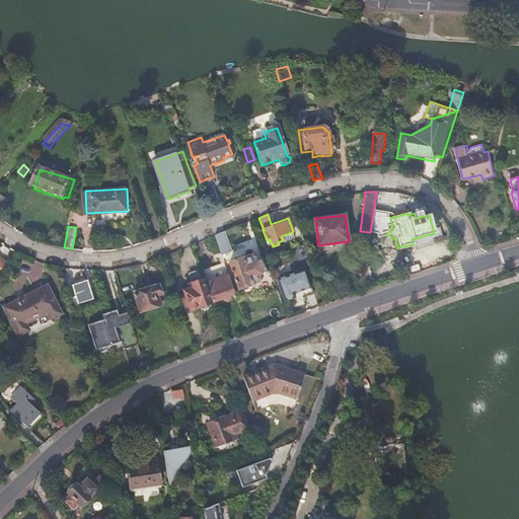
[(225,230),(215,234),(222,254),(232,250),(225,230)]
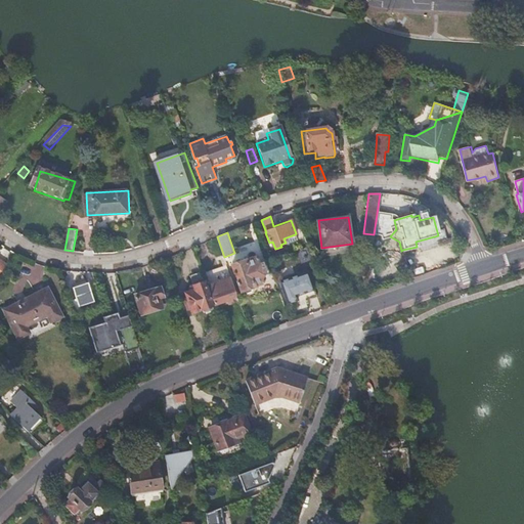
[(286,243),(286,244),(297,239),(295,234),(284,238),(286,243)]
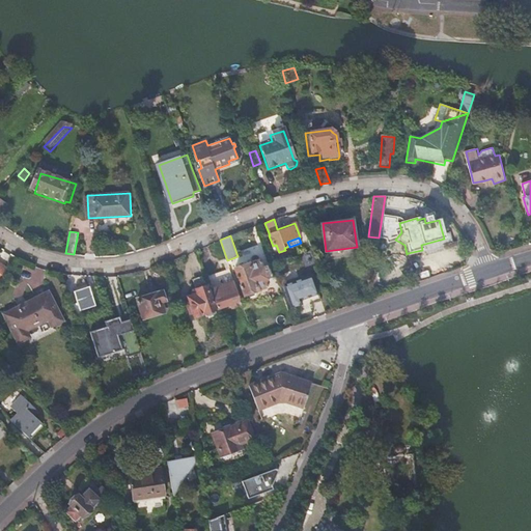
[(236,268),(244,294),(257,289),(258,287),(263,286),(267,285),(268,281),(267,280),(267,278),(269,277),(266,267),(262,268),(260,259),(236,268)]
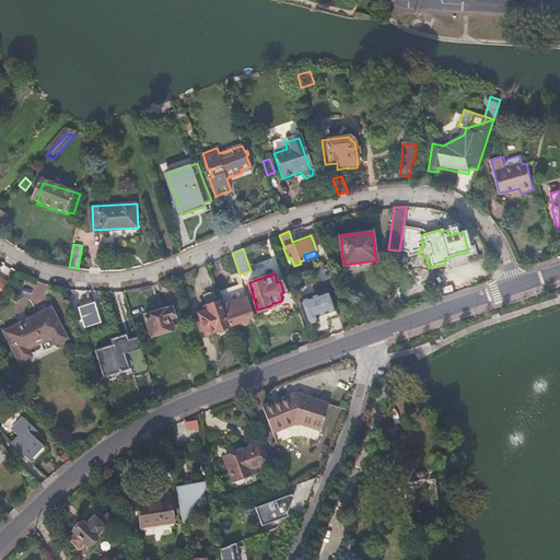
[(236,286),(218,292),(226,316),(229,325),(242,321),(243,325),(255,321),(252,311),(246,296),(241,299),(236,286)]
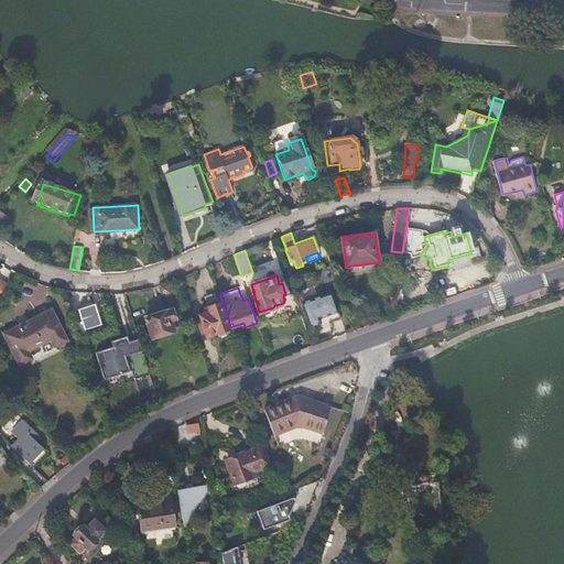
[(332,293),(301,303),(308,327),(321,323),(320,318),(328,315),(331,323),(342,320),(339,312),(332,293)]
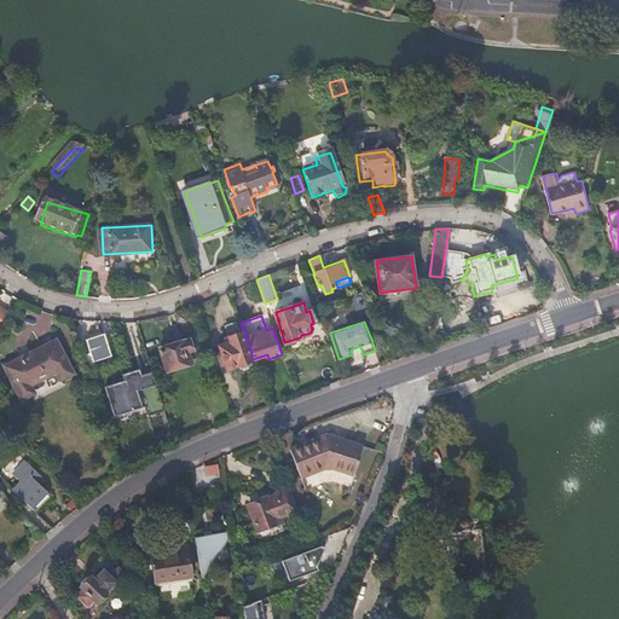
[(239,369),(250,365),(249,360),(252,360),(246,346),(244,346),(237,324),(226,328),(229,335),(225,336),(224,339),(224,340),(224,343),(219,345),(226,368),(238,364),(239,369)]
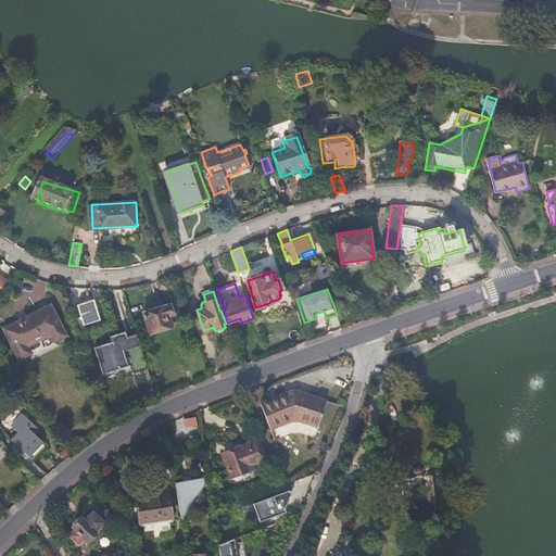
[(92,300),(72,306),(77,327),(99,319),(92,300)]
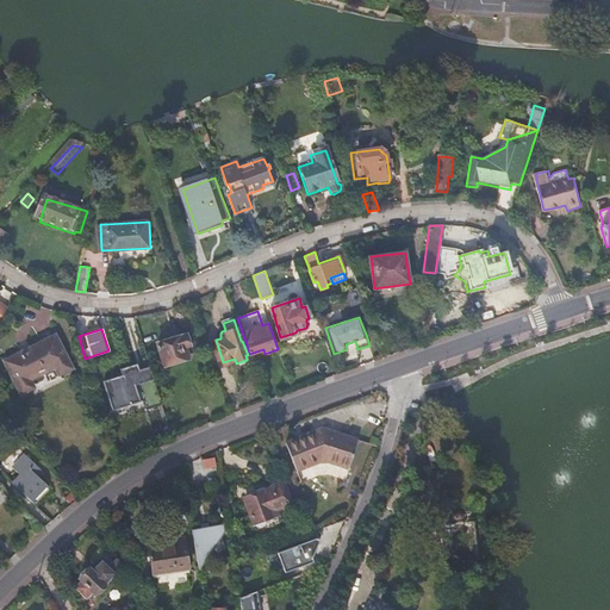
[(157,343),(165,366),(188,359),(187,354),(191,352),(186,335),(170,340),(169,336),(165,338),(165,342),(157,343)]
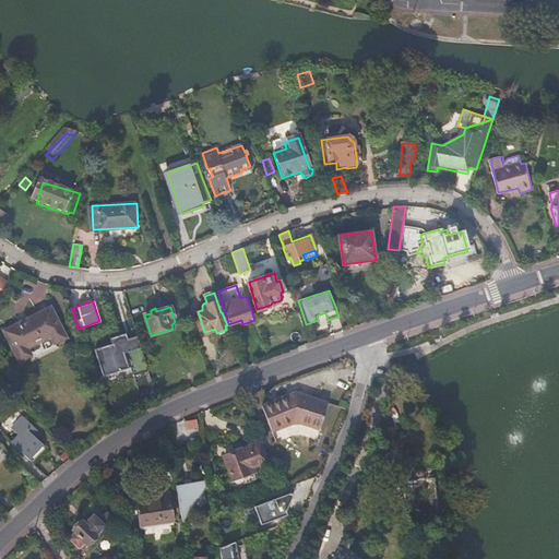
[(19,361),(66,337),(50,308),(3,331),(19,361)]
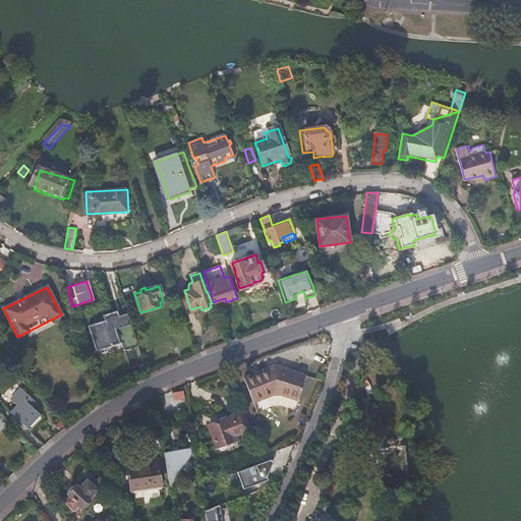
[(104,319),(85,324),(94,352),(119,345),(121,353),(138,349),(128,311),(118,314),(116,309),(103,312),(104,319)]
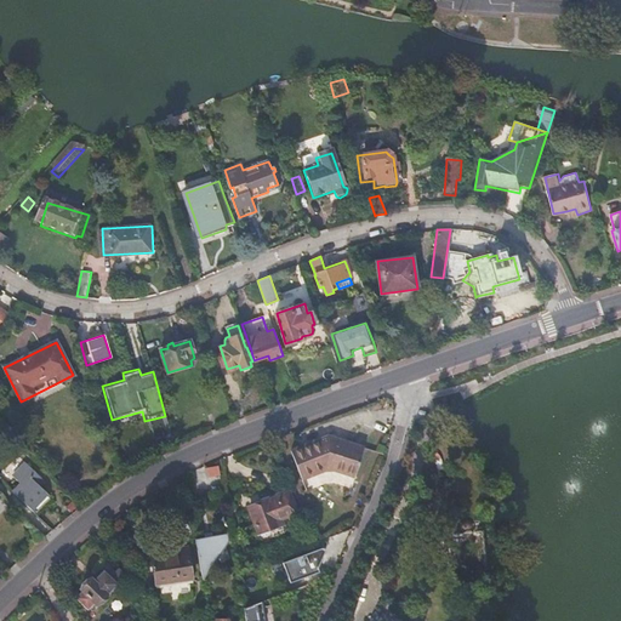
[(326,436),(289,450),(298,474),(302,483),(325,474),(334,473),(353,479),(364,449),(364,448),(360,446),(352,444),(326,436)]
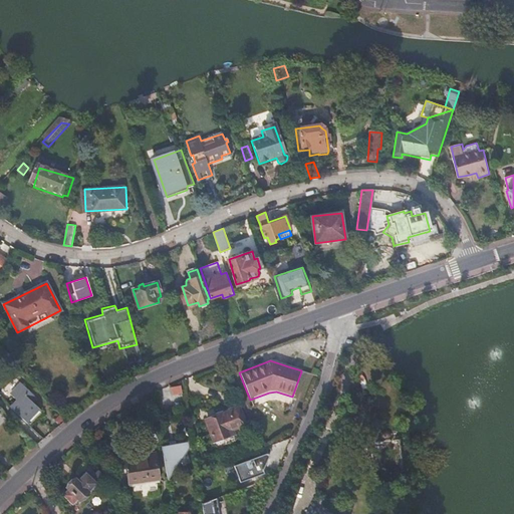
[(13,413),(24,424),(37,410),(31,405),(35,400),(19,384),(9,396),(16,402),(9,410),(13,413)]
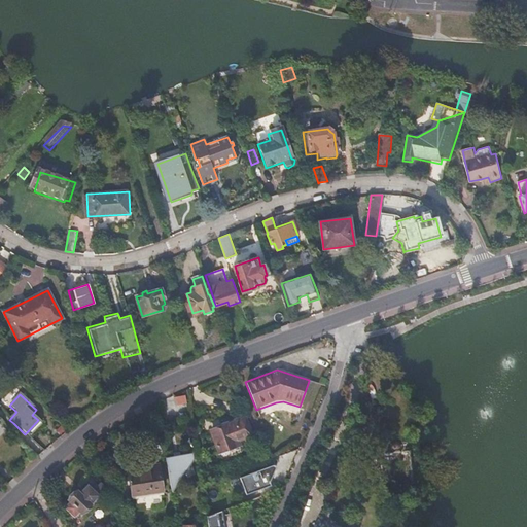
[(233,423),(210,432),(218,453),(239,445),(237,441),(250,435),(243,416),(232,420),(233,423)]
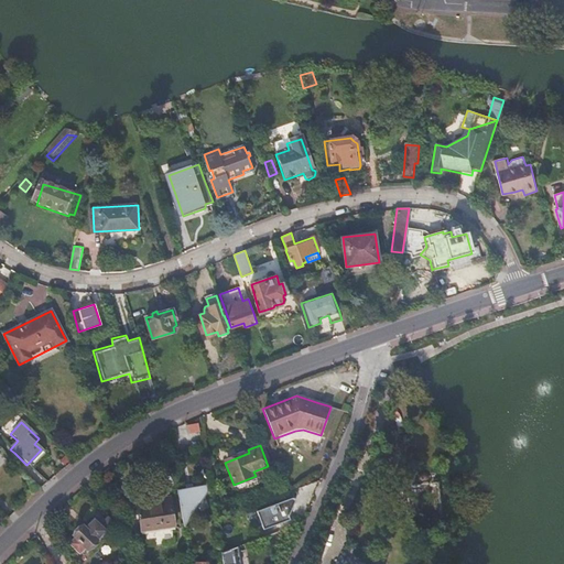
[(437,519),(434,484),(413,487),(416,521),(437,519)]
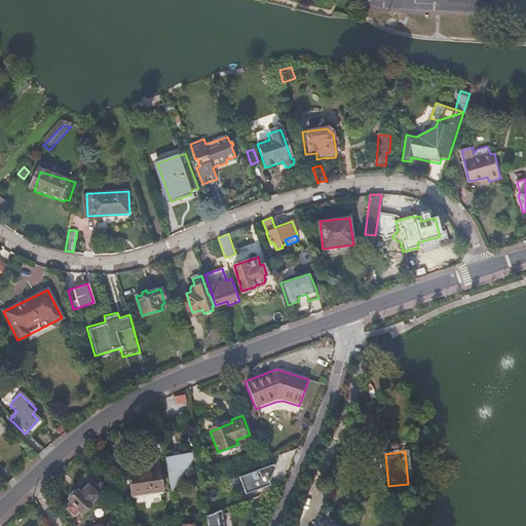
[(170,492),(181,490),(179,479),(194,459),(192,453),(164,458),(170,492)]
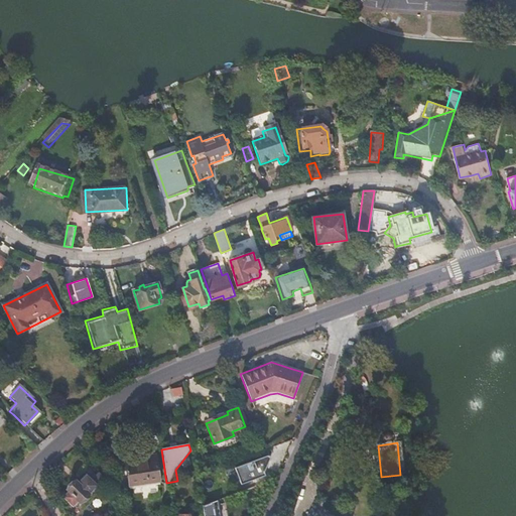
[(158,485),(154,456),(143,457),(143,461),(125,464),(128,490),(158,485)]
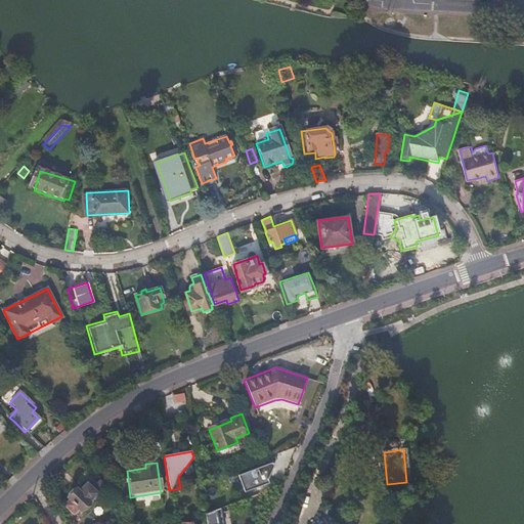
[(274,463),(236,475),(244,497),(281,485),(274,463)]
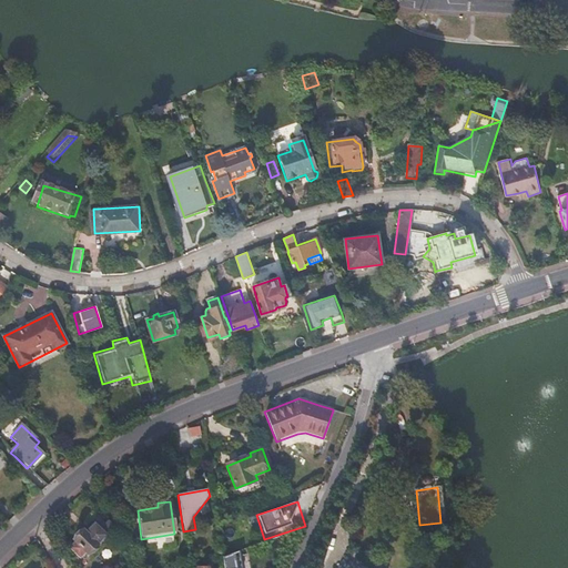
[(245,515),(244,513),(216,524),(217,526),(245,515)]
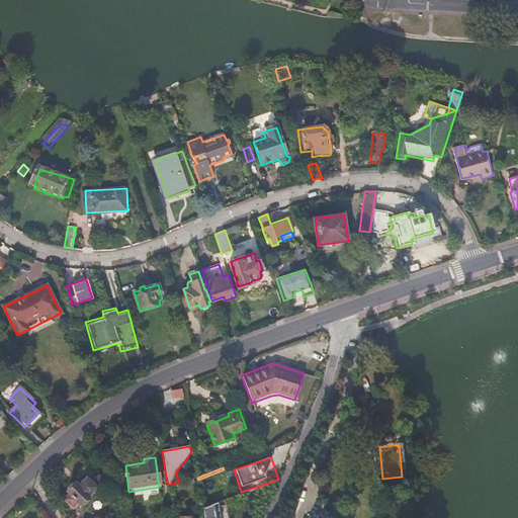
[(90,482),(88,487),(86,499),(94,491),(102,483),(103,482),(98,476),(91,482),(90,482)]
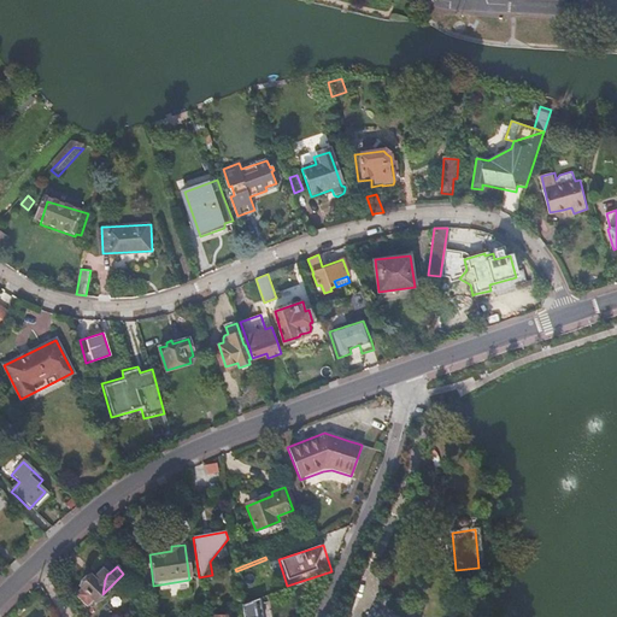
[(105,580),(107,574),(103,568),(93,576),(90,575),(81,585),(82,587),(75,593),(86,605),(93,599),(95,600),(103,594),(105,580)]
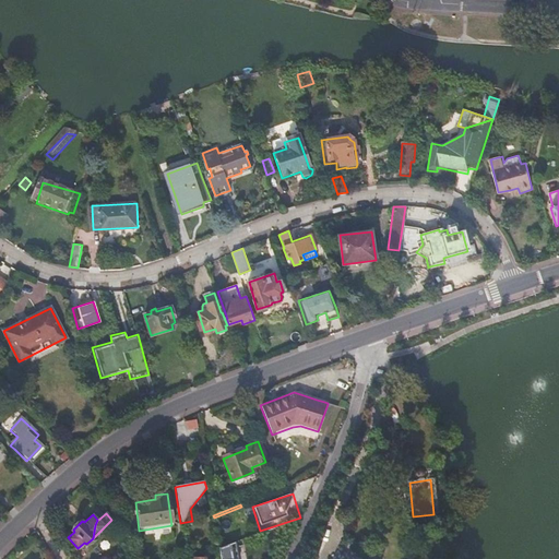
[(110,521),(102,530),(104,533),(114,523),(110,521)]
